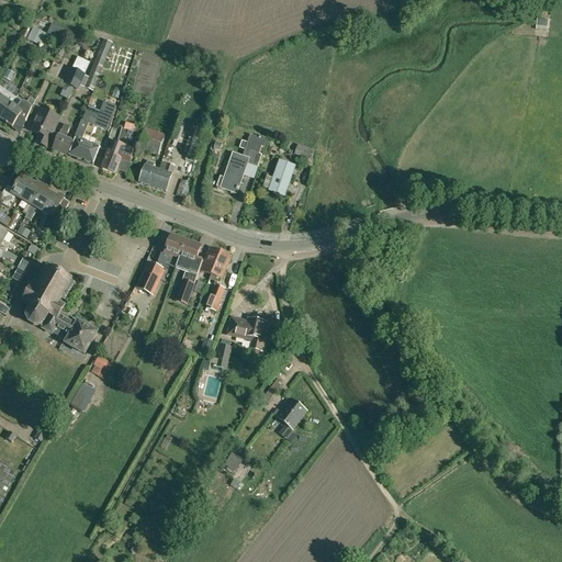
[(549,21),(537,19),(536,31),(547,32),(549,21)]
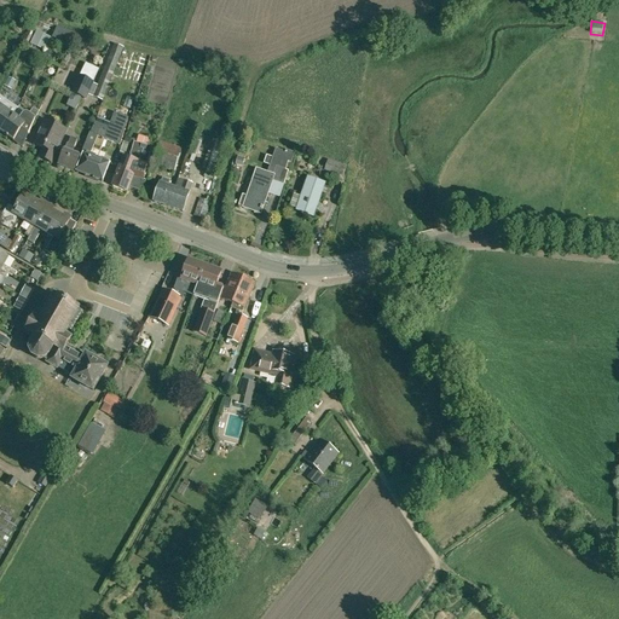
[(61,42),(65,30),(57,28),(52,38),(61,42)]
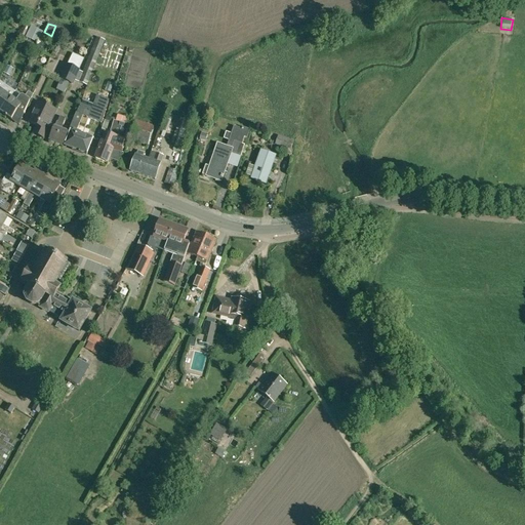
[(26,37),(36,43),(41,34),(30,28),(26,37)]
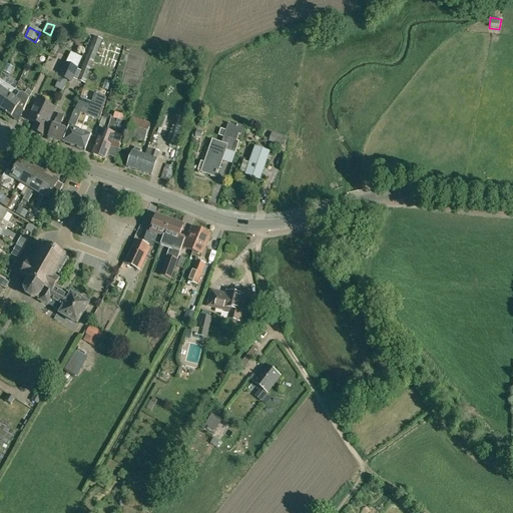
[(85,83),(95,56),(102,39),(94,36),(77,80),(85,83)]
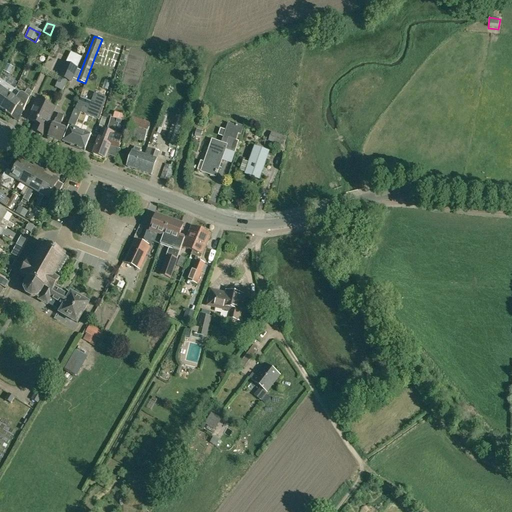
[(71,82),(82,57),(70,52),(65,62),(64,62),(58,76),(71,82)]
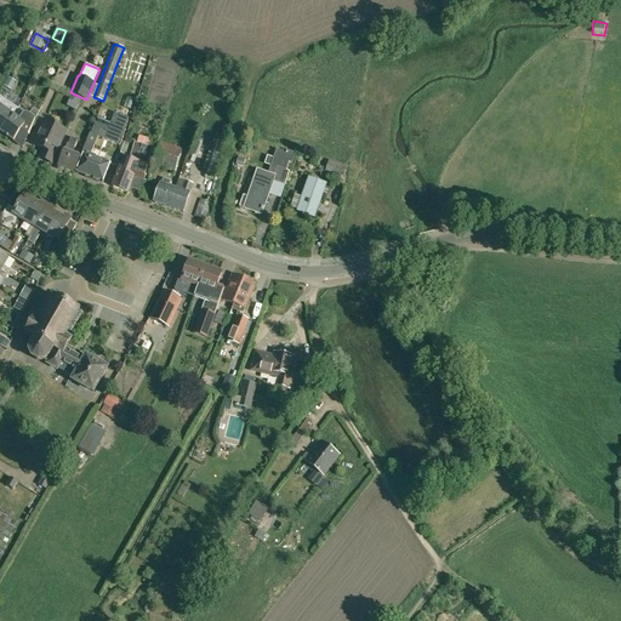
[(9,78),(4,86),(12,90),(16,81),(9,78)]
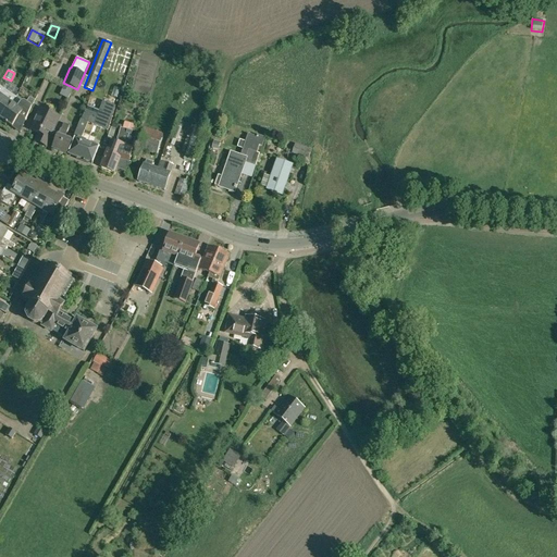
[(15,98),(4,90),(0,87),(0,118),(1,119),(15,98)]
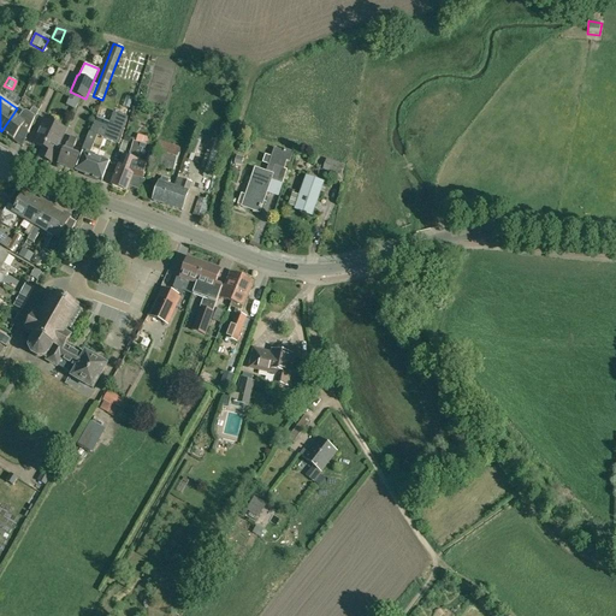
[(17,108),(1,131),(13,141),(13,140),(23,146),(39,112),(33,108),(29,113),(27,112),(23,113),(17,108)]
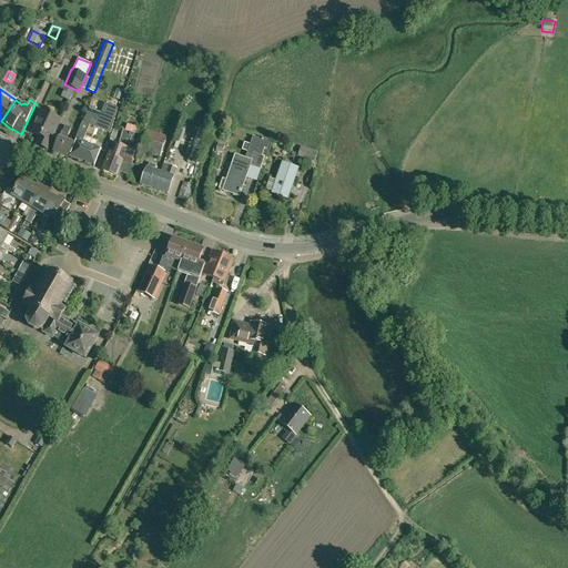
[(90,124),(110,132),(117,109),(104,104),(101,113),(88,109),(82,122),(90,124)]
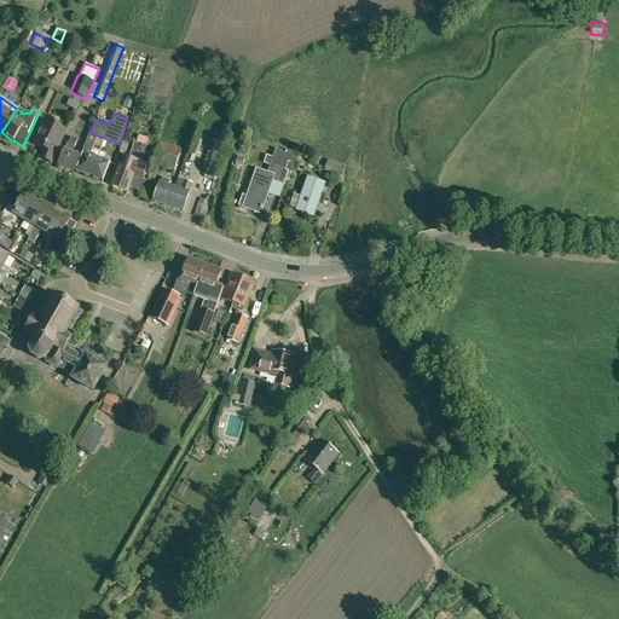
[(44,149),(42,154),(40,156),(40,157),(52,163),(57,152),(59,148),(59,146),(67,132),(45,121),(40,132),(41,132),(39,137),(35,145),(44,149)]
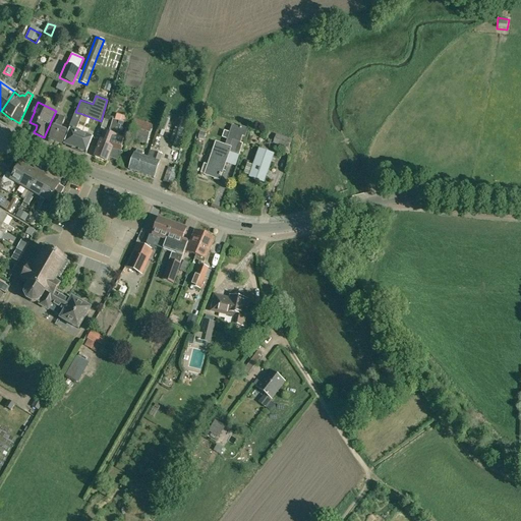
[(69,128),(71,129),(64,146),(75,150),(81,133),(75,131),(82,114),(75,112),(69,128)]
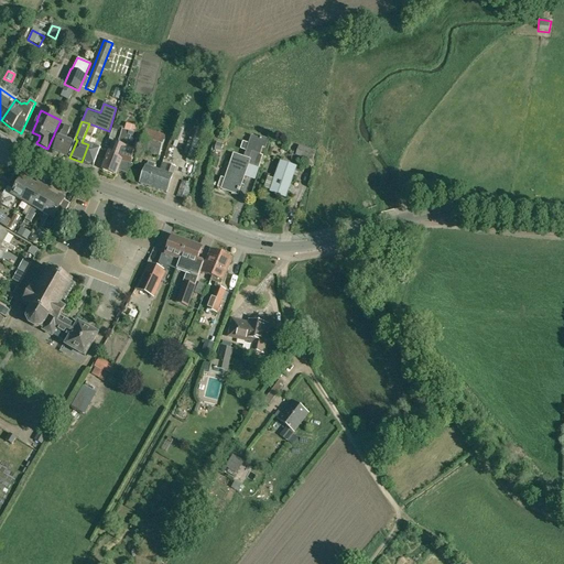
[(62,131),(61,131),(57,141),(53,151),(67,156),(72,147),(74,142),(66,139),(69,128),(64,126),(62,131)]
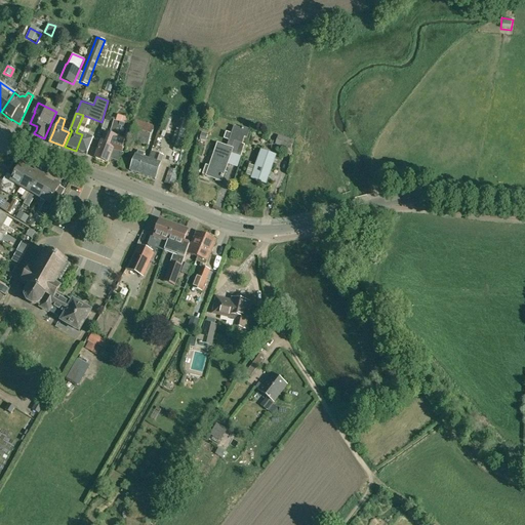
[(166,119),(162,130),(167,132),(171,122),(166,119)]
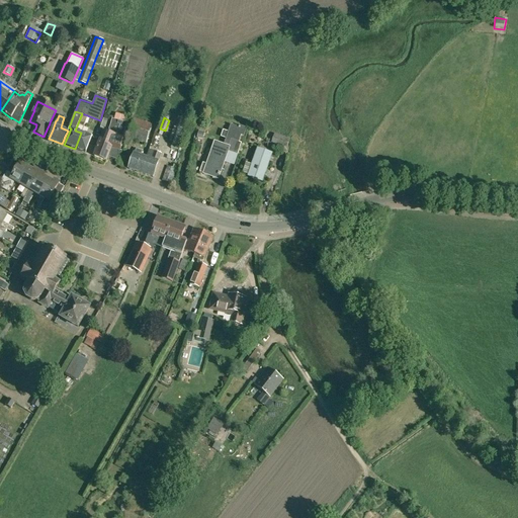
[(146,144),(152,124),(134,118),(127,138),(146,144)]
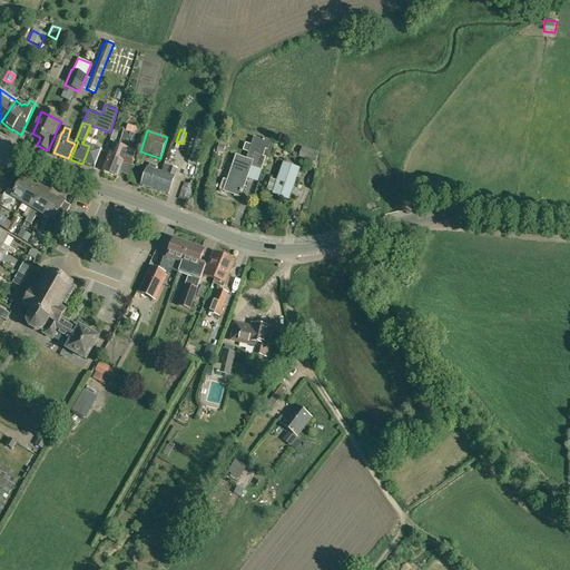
[(117,176),(119,172),(123,163),(130,166),(136,151),(133,150),(138,136),(124,131),(119,146),(117,146),(115,155),(110,154),(104,172),(117,177),(117,176)]
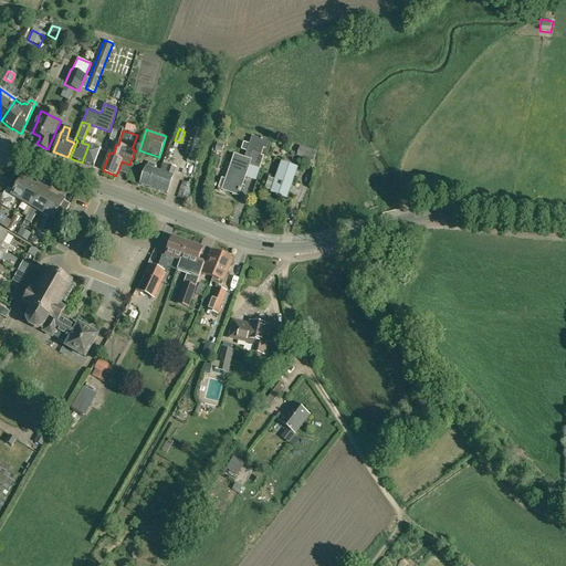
[(263,148),(266,149),(269,140),(261,138),(261,139),(252,136),(249,144),(243,143),(241,149),(247,152),(243,159),(234,156),(227,179),(222,178),(219,188),(218,188),(238,195),(241,186),(240,186),(248,167),(259,170),(263,157),(261,156),(263,148)]
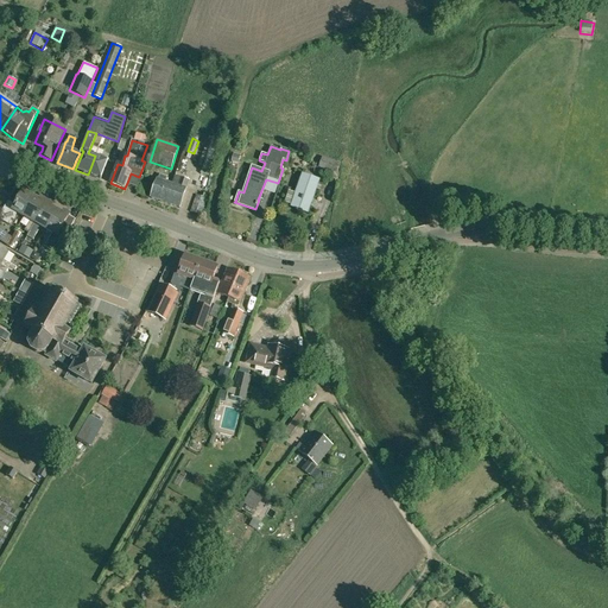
[(233,153),(230,162),(239,164),(241,156),(233,153)]
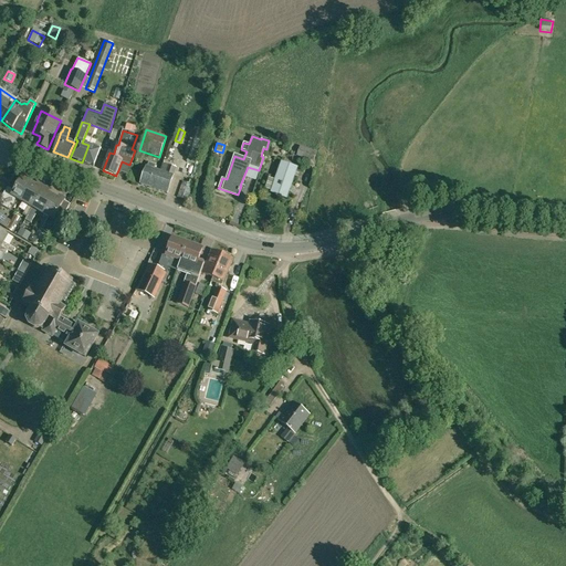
[(93,167),(101,149),(88,145),(82,163),(93,167)]
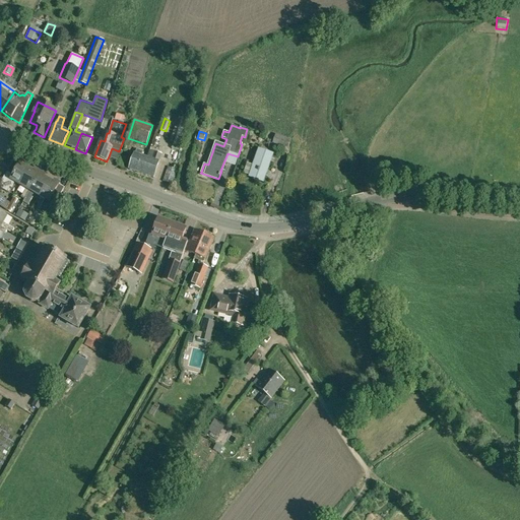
[(275,134),(272,143),(288,149),(291,140),(275,134)]
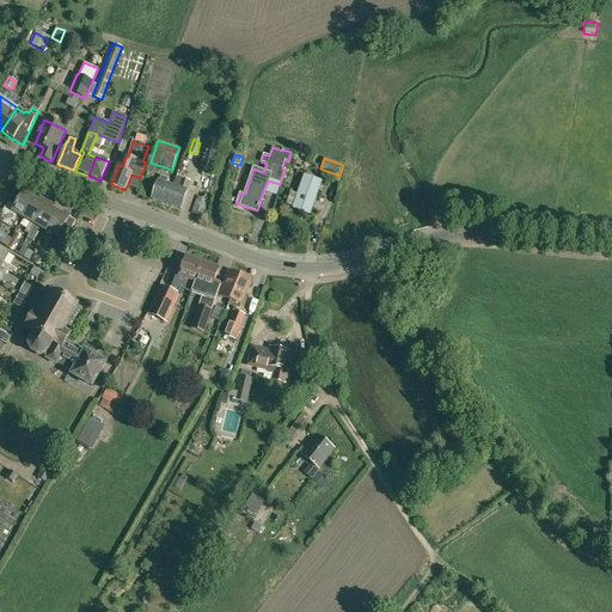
[(316,213),(324,177),(305,172),(297,208),(316,213)]
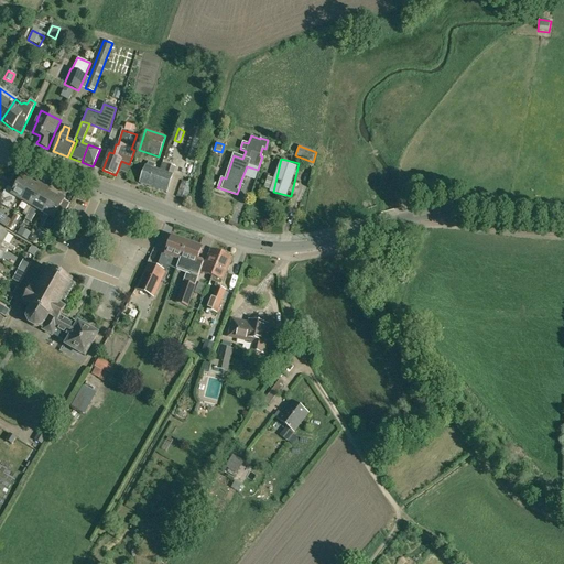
[(145,166),(143,174),(140,184),(153,188),(159,171),(153,169),(155,164),(149,162),(147,166),(145,166)]
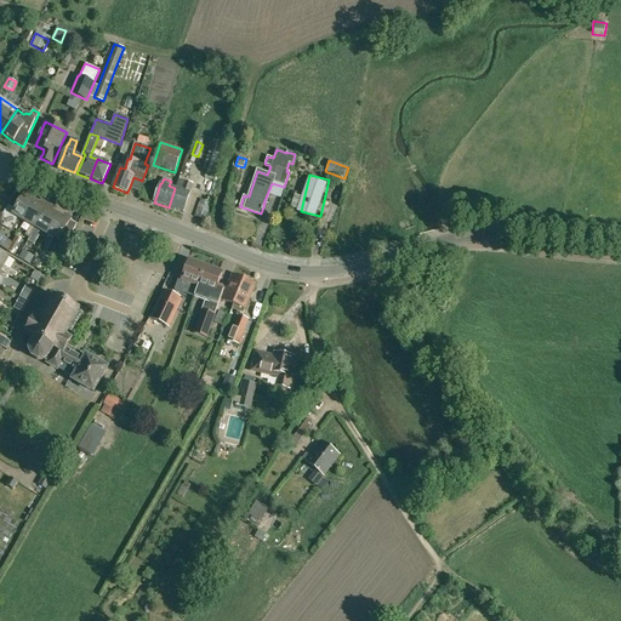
[(175,188),(169,208),(183,212),(187,201),(193,184),(178,180),(176,188),(175,188)]
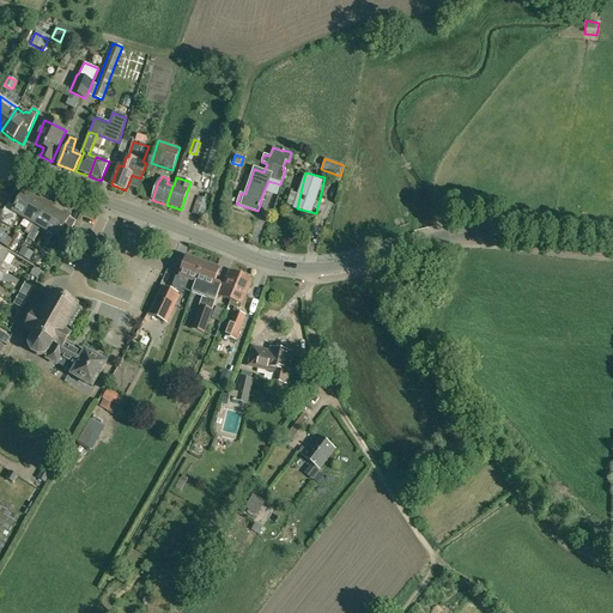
[(24,219),(35,199),(30,196),(31,193),(25,190),(14,207),(8,204),(0,217),(0,220),(8,225),(12,220),(13,222),(17,214),(24,219)]
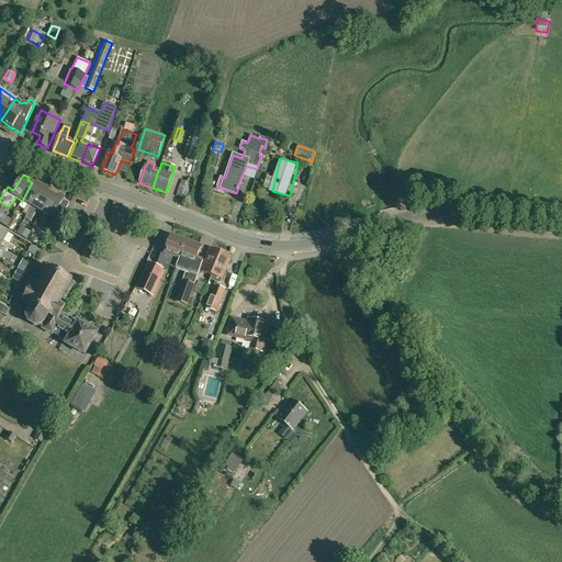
[(187,200),(193,180),(189,179),(188,182),(181,180),(176,197),(187,200)]
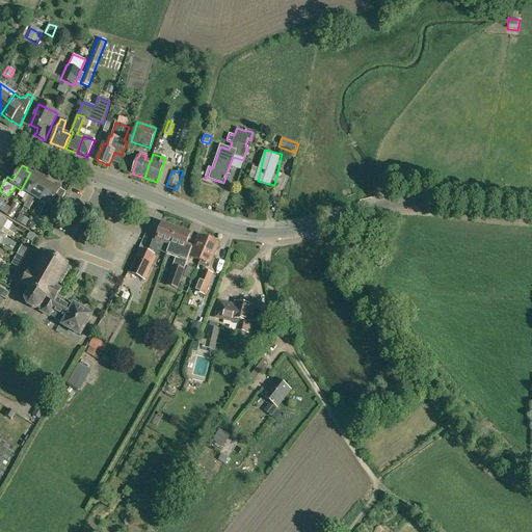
[(30,173),(21,190),(26,193),(21,203),(25,205),(42,176),(36,174),(35,176),(30,173)]
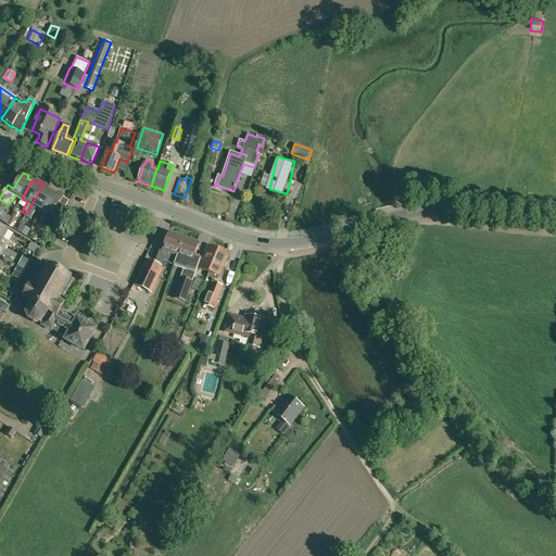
[(37,207),(42,211),(53,192),(47,189),(49,187),(43,184),(26,214),(25,216),(30,219),(37,207)]
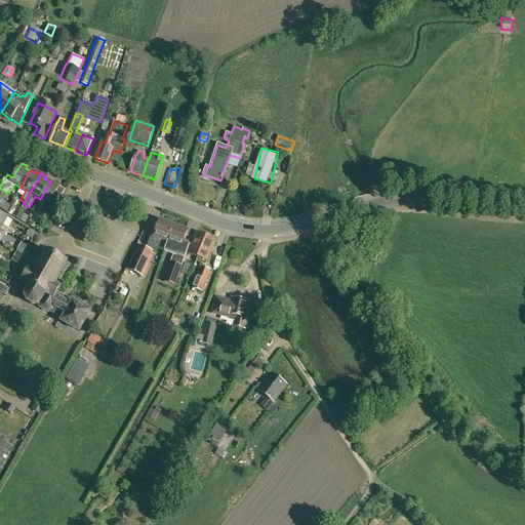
[(50,182),(40,199),(45,202),(42,208),(51,214),(64,193),(58,190),(61,185),(55,183),(54,185),(50,182)]
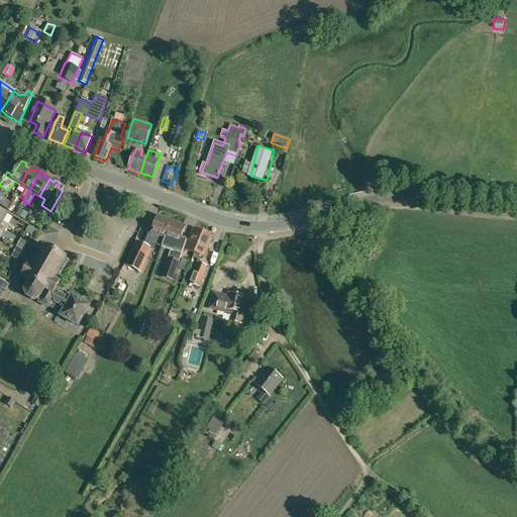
[(9,202),(0,197),(0,205),(5,209),(9,202)]
